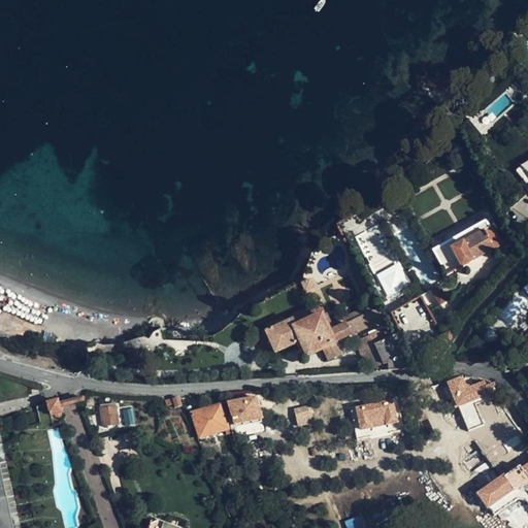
[(444,110),(439,117),(446,123),(452,116),(444,110)]
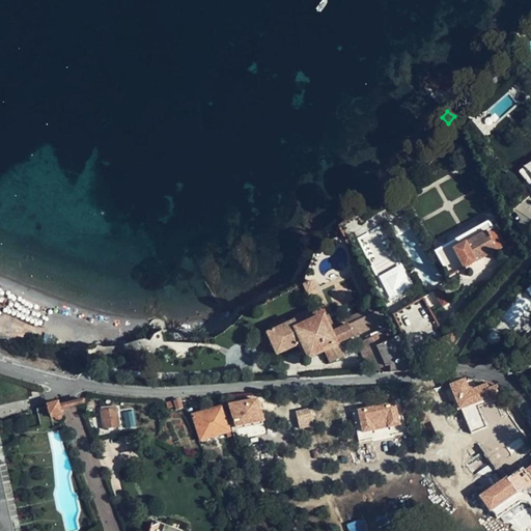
[(530,162),(519,172),(530,186),(530,178),(529,176),(530,174),(530,162)]
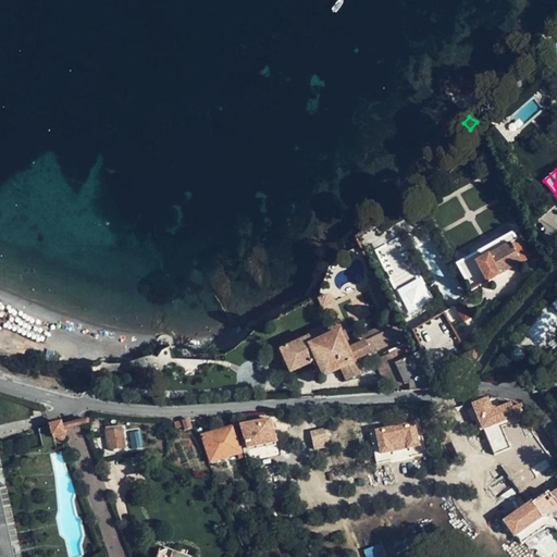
[(546,237),(556,227),(556,203),(534,222),(546,237)]
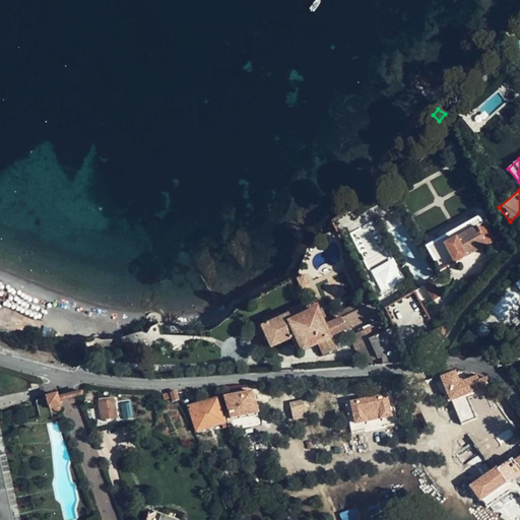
[(348,212),(332,223),(342,241),(366,226),(360,217),(354,221),(348,212)]
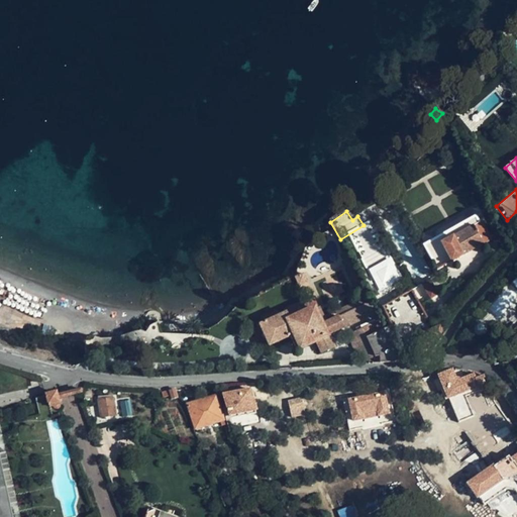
[(487,243),(474,219),(418,246),(427,265),(438,259),(442,267),(487,243)]
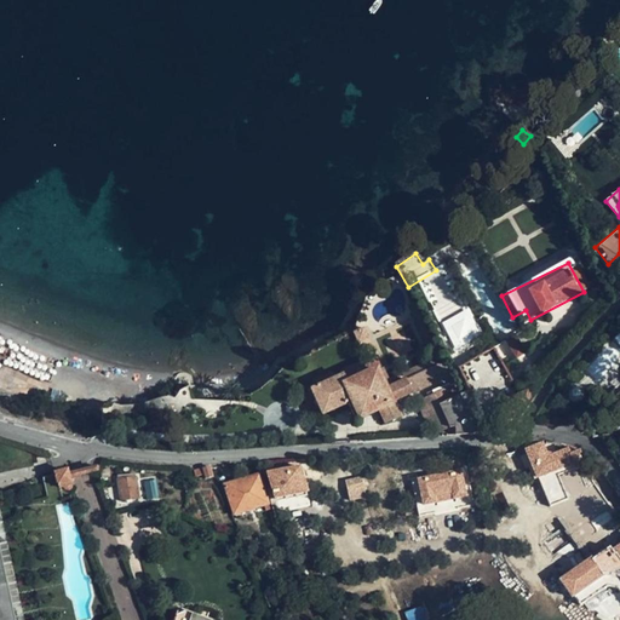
[(363,329),(354,333),(359,343),(368,339),(363,329)]
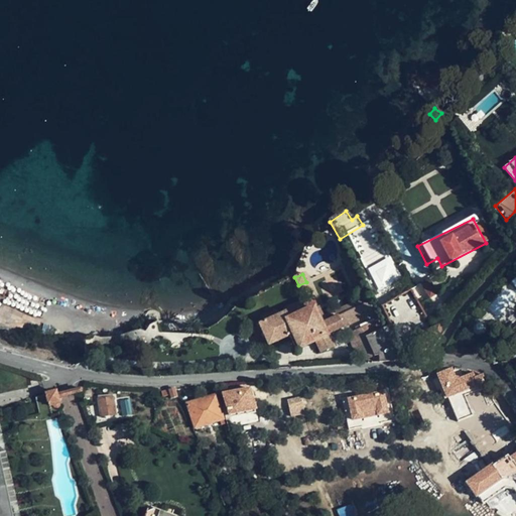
[(327,296),(343,292),(338,275),(321,280),(327,296)]
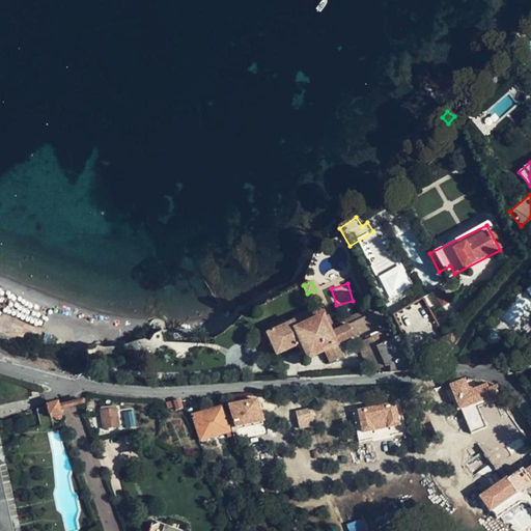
[(448,303),(440,289),(432,294),(441,307),(448,303)]
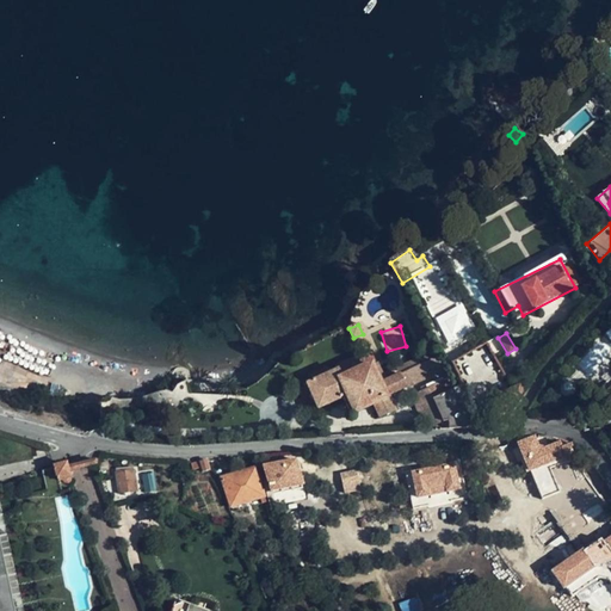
[(440,366),(443,372),(446,380),(448,382),(461,375),(495,358),(488,343),(440,366)]
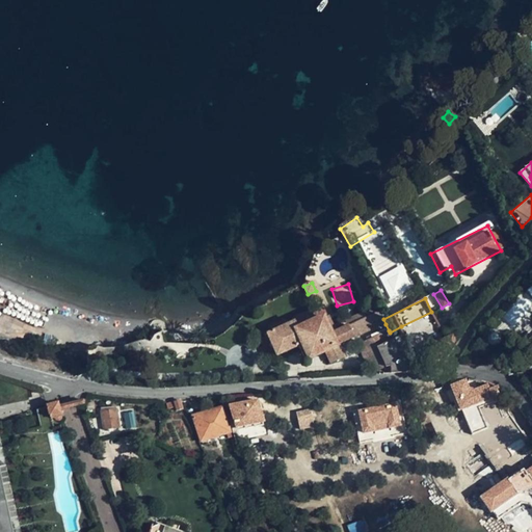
[(376,306),(372,308),(334,325),(328,328),(330,334),(379,311),(376,306)]
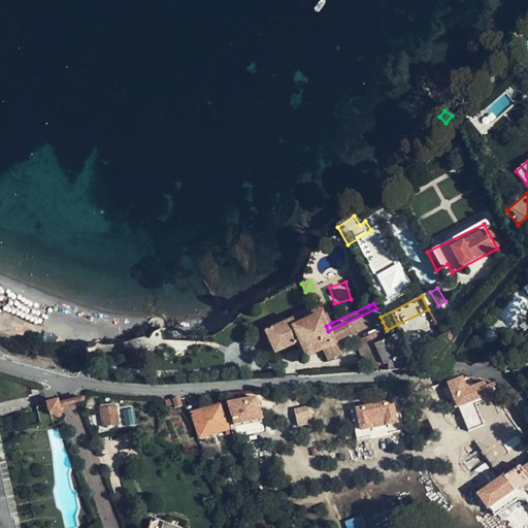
[(292,318),(293,320),(297,328),(322,317),(317,305),(292,318)]
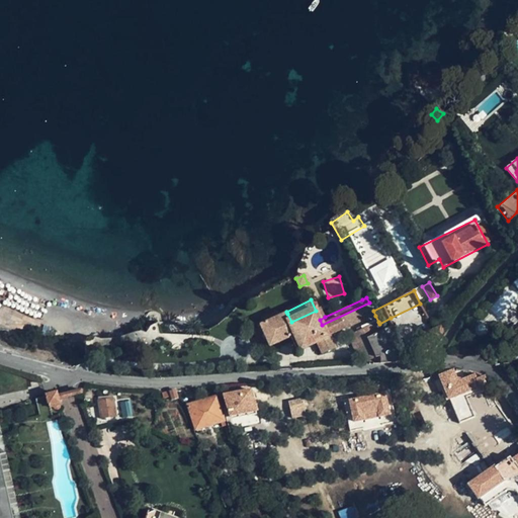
[(287,314),(261,327),(271,347),(290,337),(296,349),(317,340),(323,353),(335,347),(330,337),(375,316),(373,311),(369,303),(322,325),(320,320),(316,311),(291,322),(287,314)]
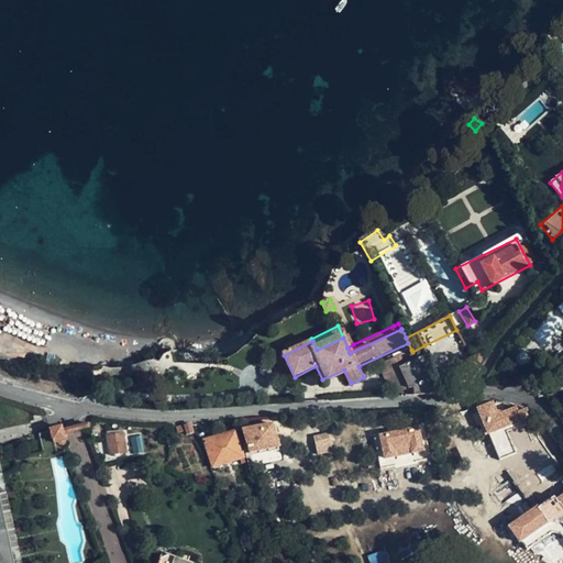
[(349,334),(343,338),(348,348),(353,344),(349,334)]
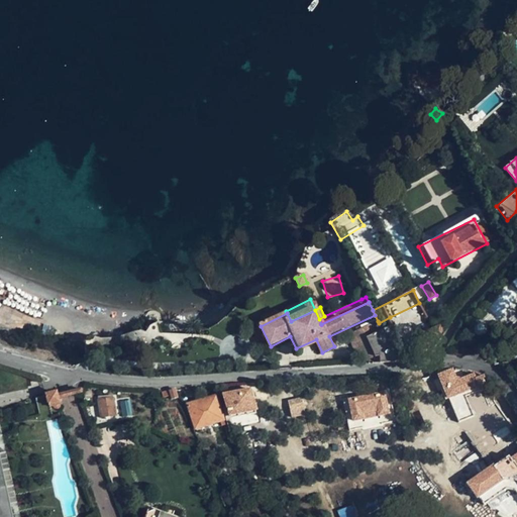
[(383,331),(396,358),(420,347),(424,348),(428,347),(430,345),(431,341),(437,338),(432,327),(429,329),(427,328),(416,334),(415,341),(404,346),(390,317),(379,323),(383,331)]
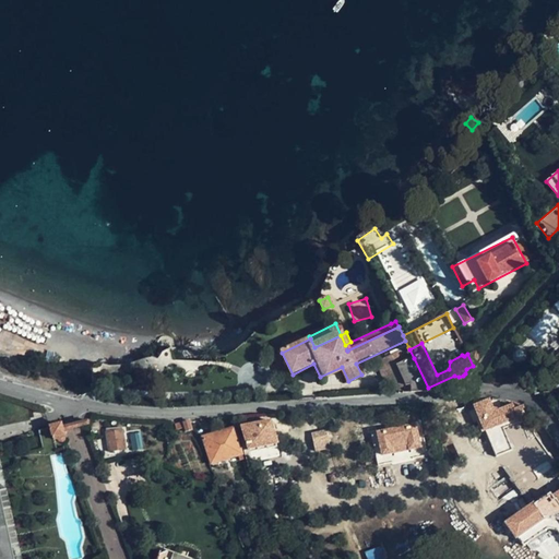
[(391,393),(406,385),(396,366),(414,358),(409,349),(408,347),(376,363),(391,393)]
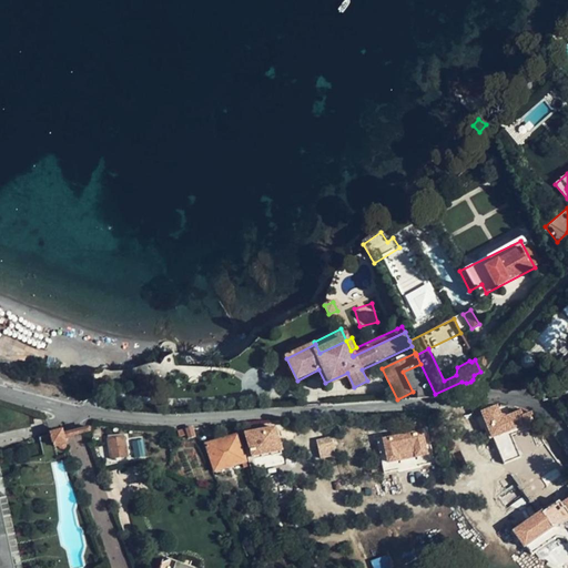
[(475,359),(480,372),(483,371),(487,365),(483,356),(475,359)]
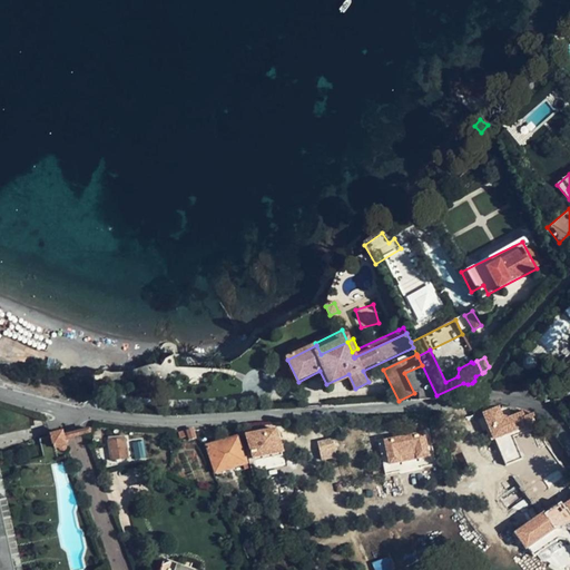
[(419,393),(422,401),(436,399),(436,395),(422,365),(404,373),(414,393),(419,393)]
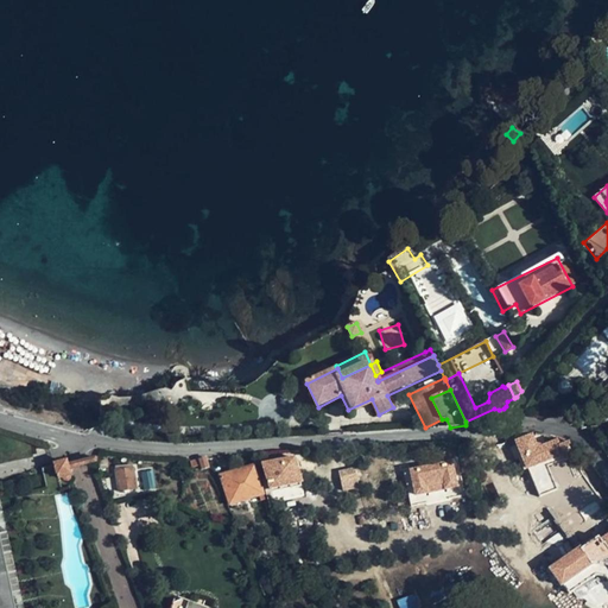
[(102,417),(109,417),(113,410),(107,406),(100,410),(102,417)]
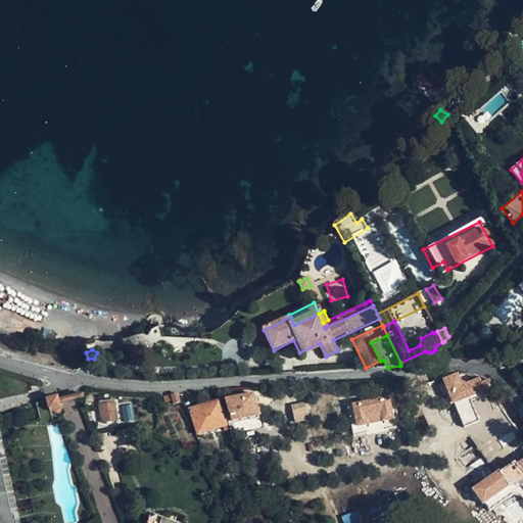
[(522,378),(522,366),(508,367),(508,377),(510,379),(522,378)]
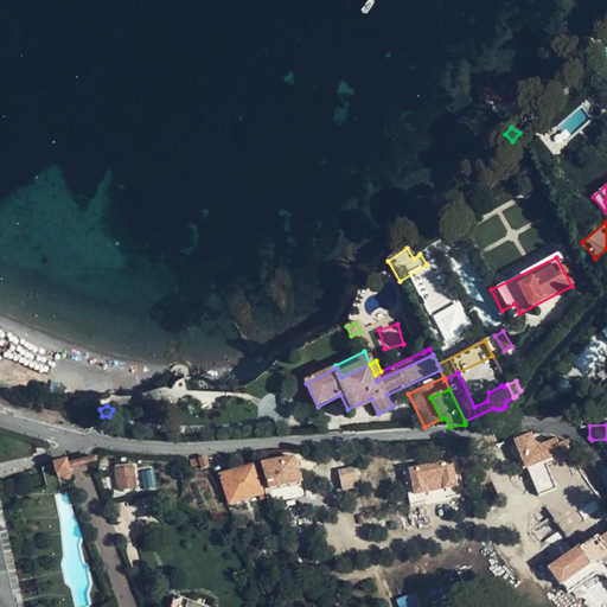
[(545,485),(554,481),(548,466),(545,461),(562,454),(564,460),(573,455),(567,441),(560,445),(557,439),(537,447),(531,434),(515,441),(521,457),(517,458),(523,470),(528,468),(535,485),(544,481),(545,485)]
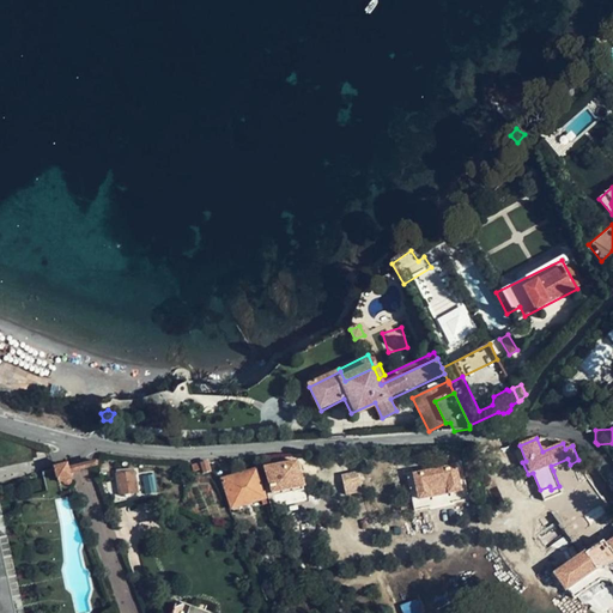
[(580,463),(588,460),(578,450),(572,445),(578,460),(580,463)]
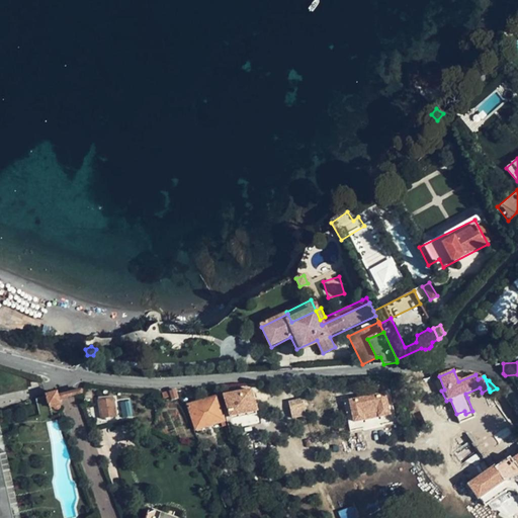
[(304,385),(297,387),(299,396),(306,394),(304,385)]
